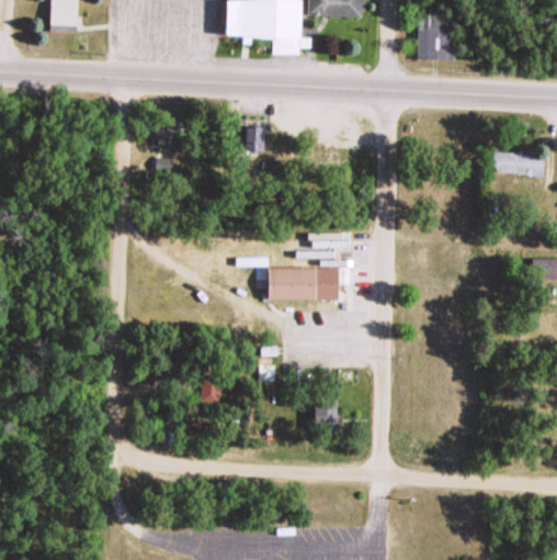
[(79,31),(78,0),(50,0),(52,31),(79,31)]
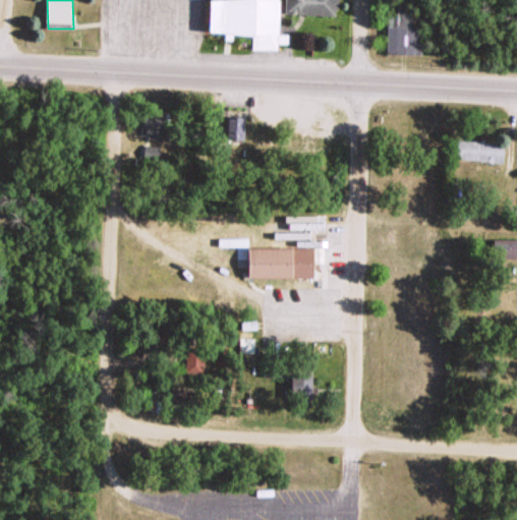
[(254,0),(216,0),(209,0),(209,35),(253,36),(253,50),(279,50),(279,45),(289,45),(289,35),(281,35),(280,0),(254,0)]
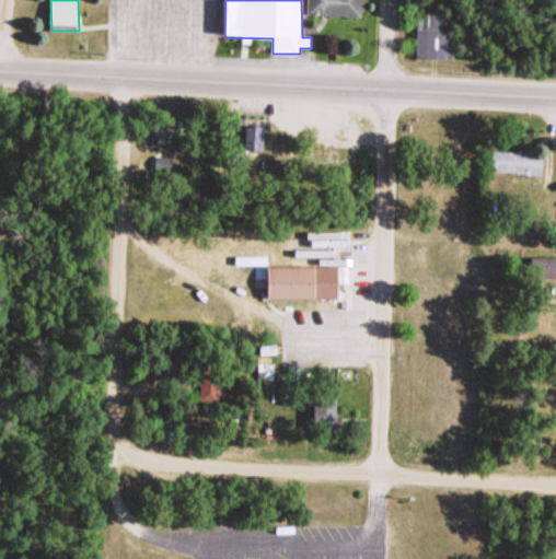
[(366,0),(310,0),(310,15),(366,16),(366,0)]
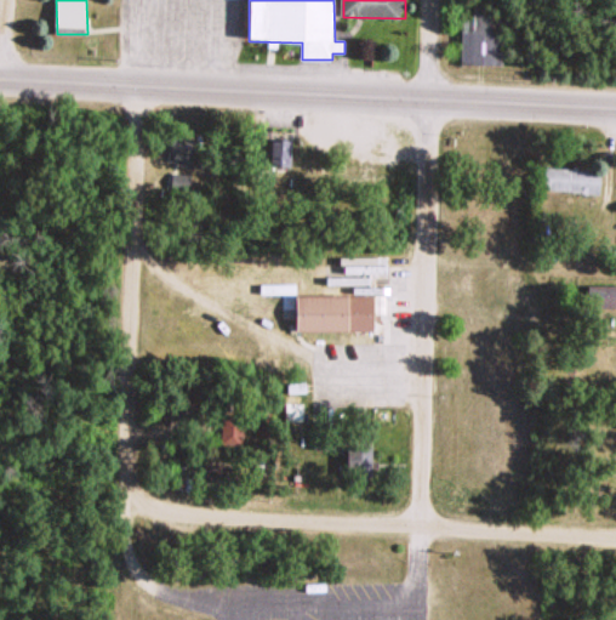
[(507,66),(507,30),(497,30),(497,5),(474,5),(474,22),(465,22),(465,66),(507,66)]
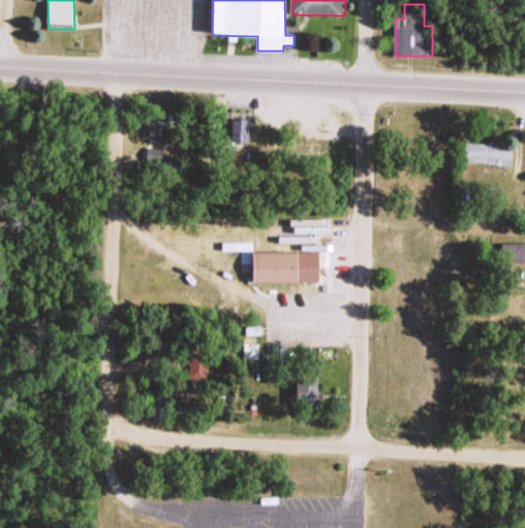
[(167,143),(167,107),(149,107),(149,143),(167,143)]
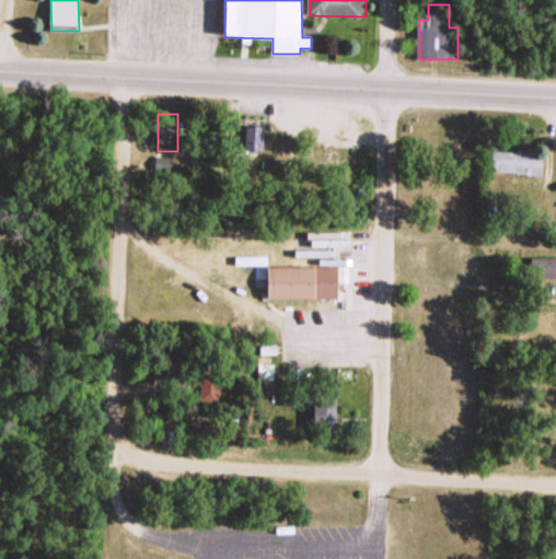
[(248,149),(266,149),(266,125),(248,125),(248,149)]
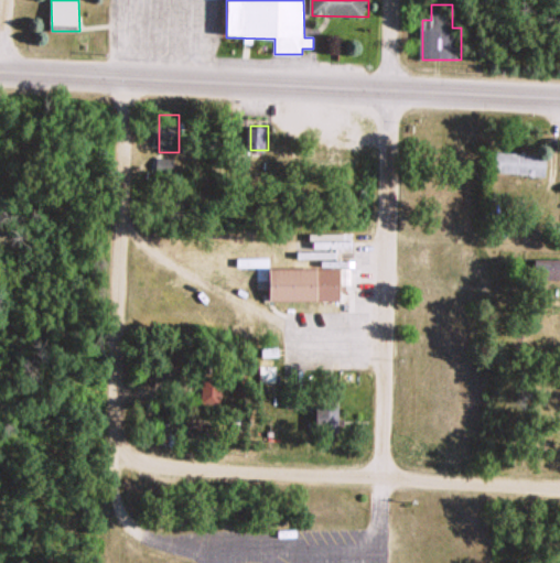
[(548,174),(548,153),(496,152),(496,173),(548,174)]
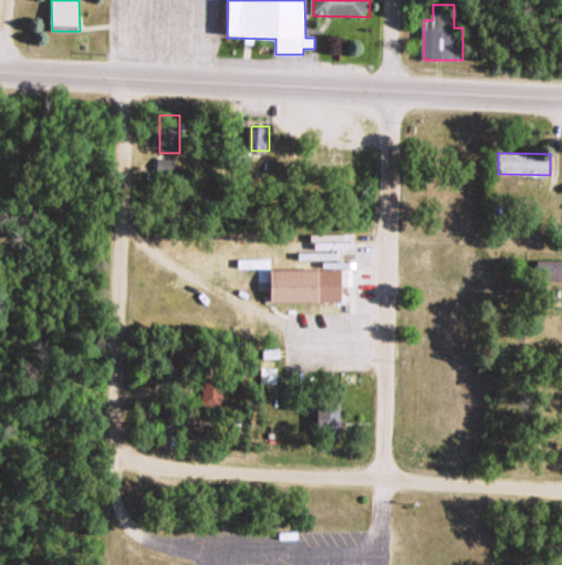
[(159,175),(178,175),(178,157),(159,157),(159,175)]
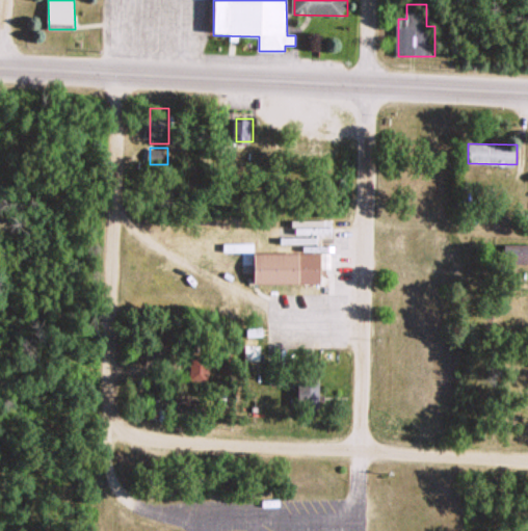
[(505,263),(527,263),(527,244),(505,244),(505,263)]
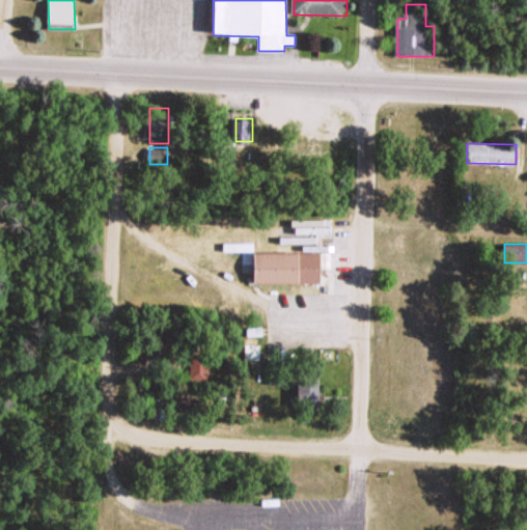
[(300,282),(300,252),(253,252),(253,282),(300,282)]
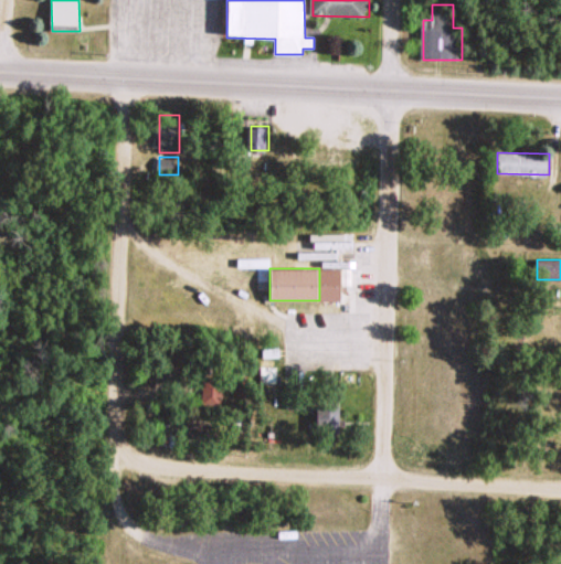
[(317,406),(317,432),(341,432),(341,406),(317,406)]
